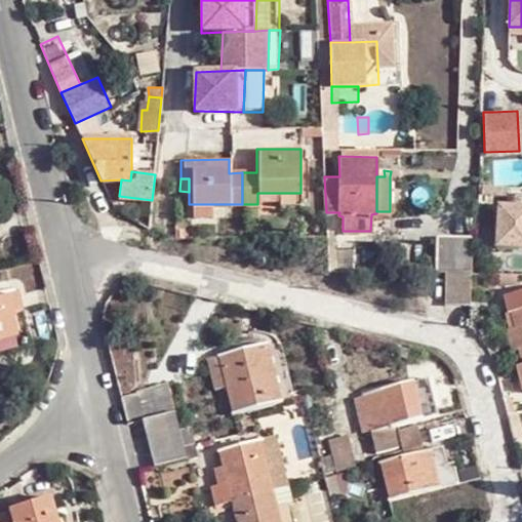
[(300,193),(278,193),(278,205),(300,205),(300,193)]
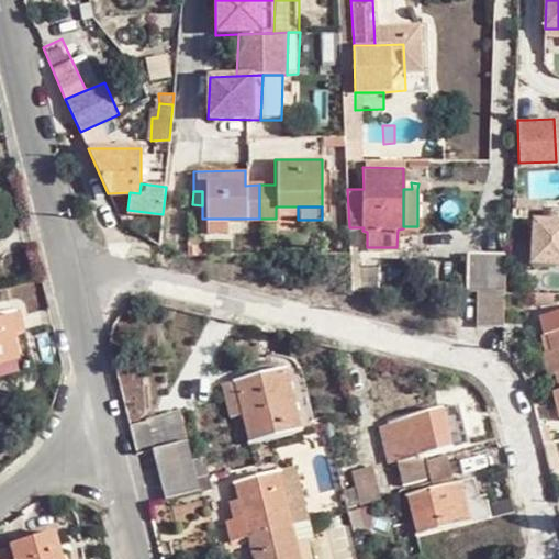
[(224,232),(223,219),(202,219),(202,232),(224,232)]
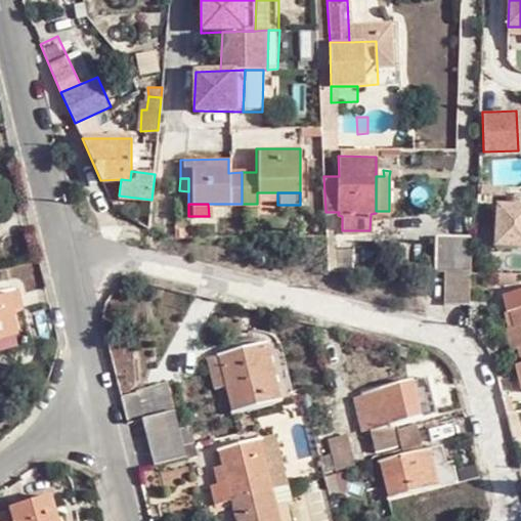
[(520,205),(493,205),(492,246),(520,247),(520,205)]
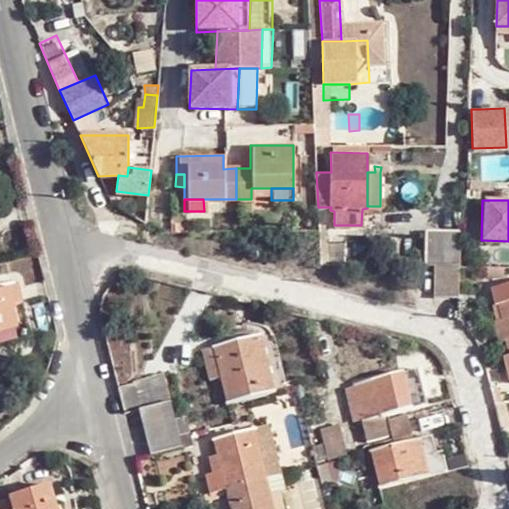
[(424,261),(459,261),(461,227),(424,227),(424,261)]
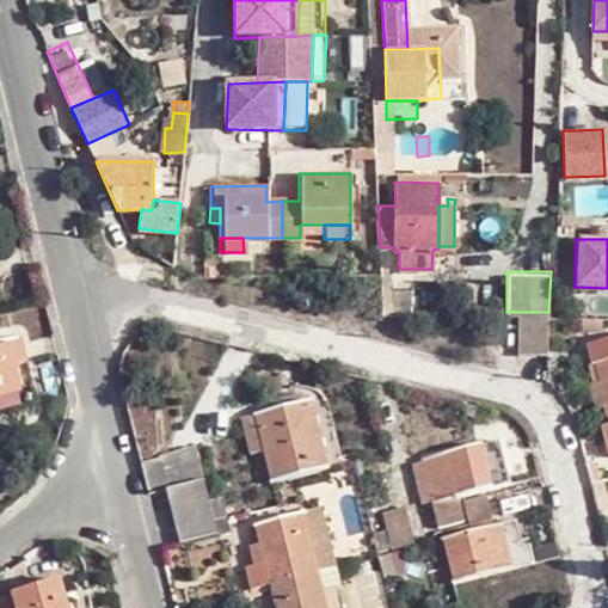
[(550,318),(550,317),(548,315),(515,317),(515,356),(547,355),(550,318)]
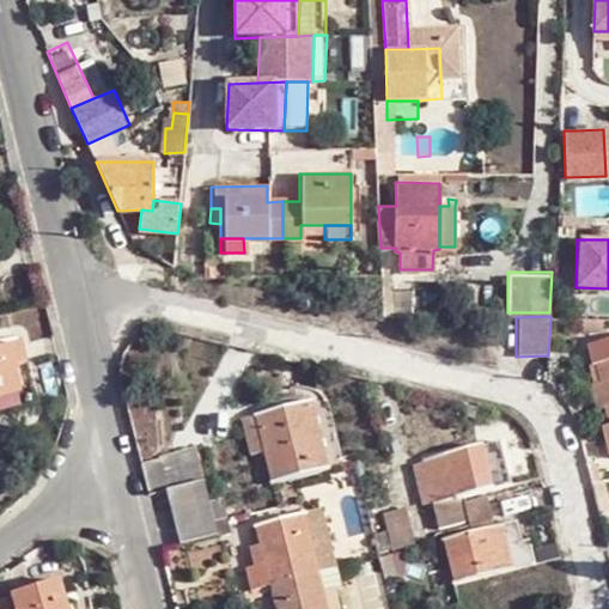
[(592,361),(601,360),(608,358),(608,338),(586,342),(589,361),(592,361)]
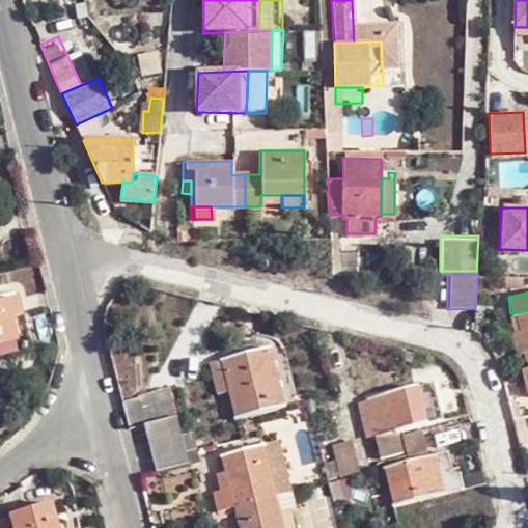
[(0,359),(6,358),(5,352),(15,350),(7,323),(17,320),(10,295),(0,297),(0,359)]
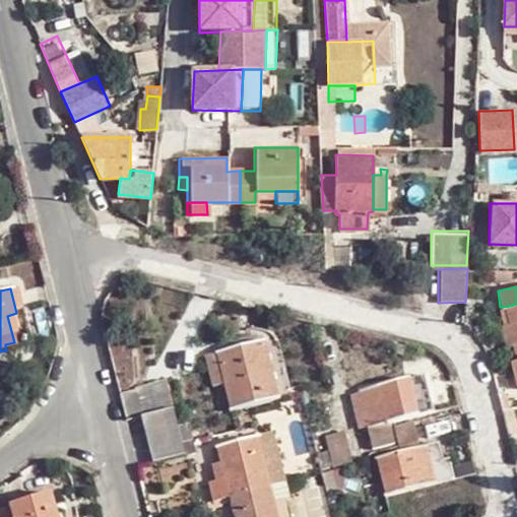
[(502,345),(511,342),(516,340),(516,304),(510,306),(503,307),(506,322),(499,324),(502,345)]
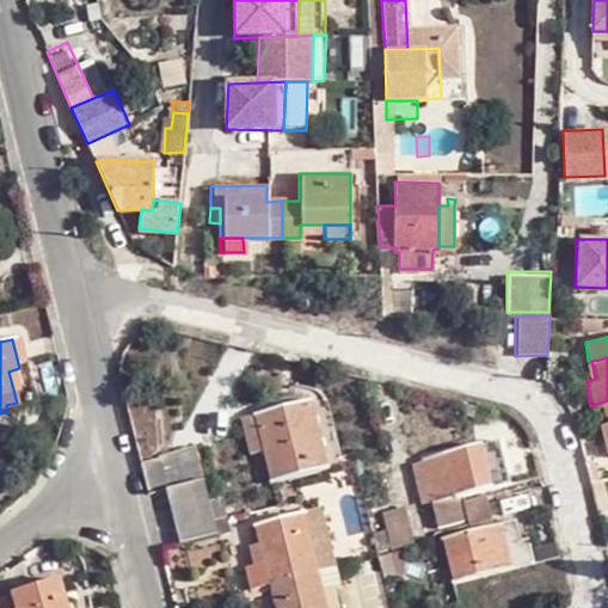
[(28,400),(19,368),(8,372),(17,403),(28,400)]
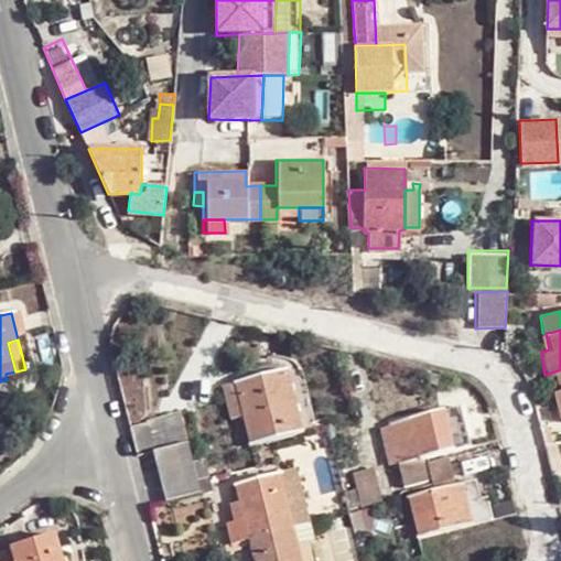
[(247,443),(249,442),(302,431),(288,365),(232,379),(247,443)]
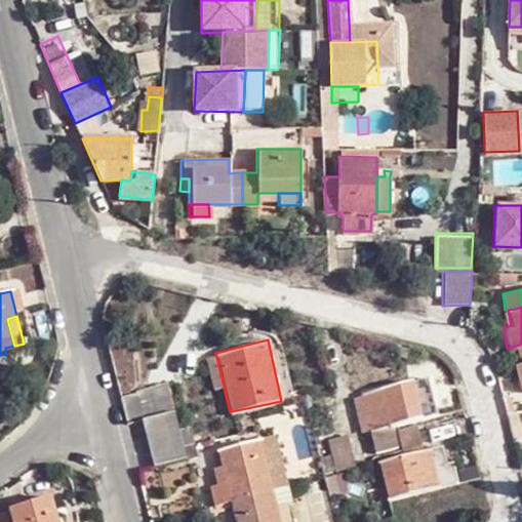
[(493,374),(494,379),(503,377),(496,352),(488,354),(489,355),(493,374)]
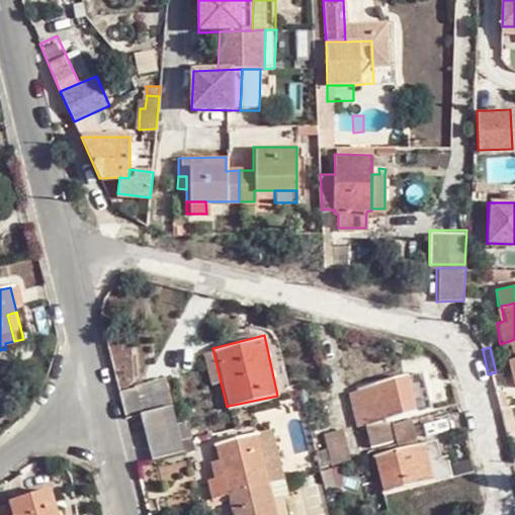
[(366,427),(393,420),(434,409),(424,369),(355,389),(366,427)]
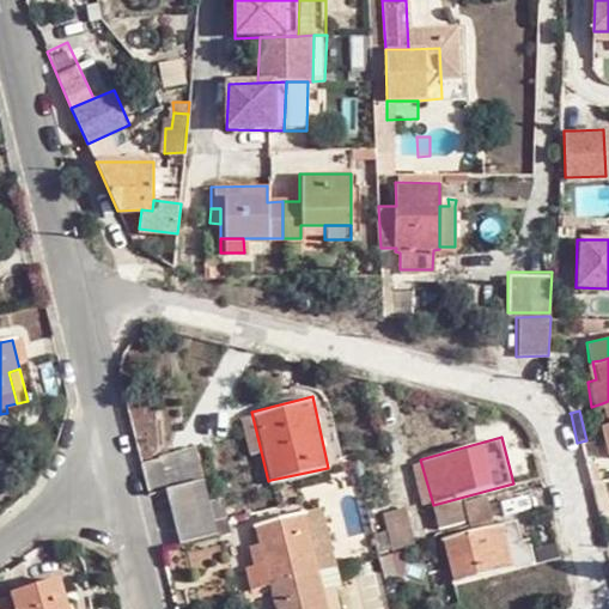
[(158,455),(136,460),(144,492),(165,487),(202,477),(193,443),(172,449),(162,450),(159,451),(158,455)]
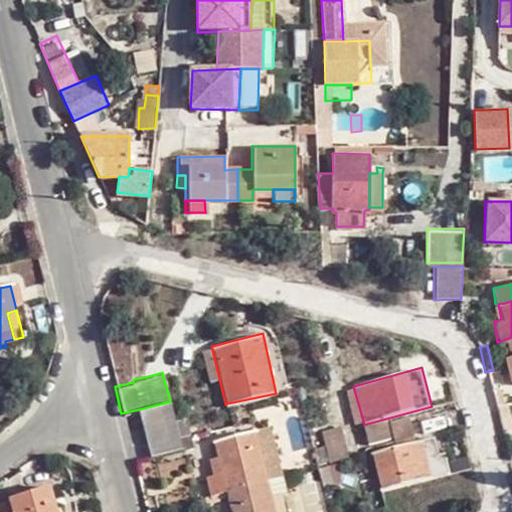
[(175,416),(170,401),(139,409),(143,425),(175,416)]
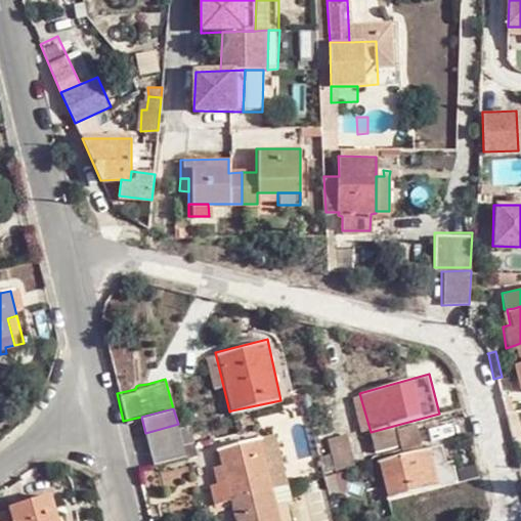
[(149,448),(181,439),(178,424),(145,433),(149,448)]
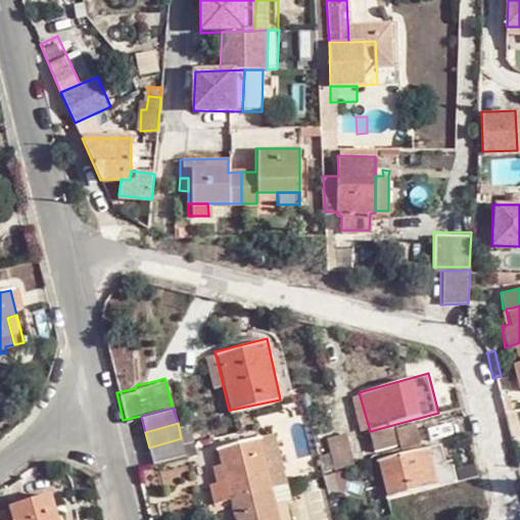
[(328,435),(331,450),(334,464),(334,467),(352,462),(346,432),(328,435)]
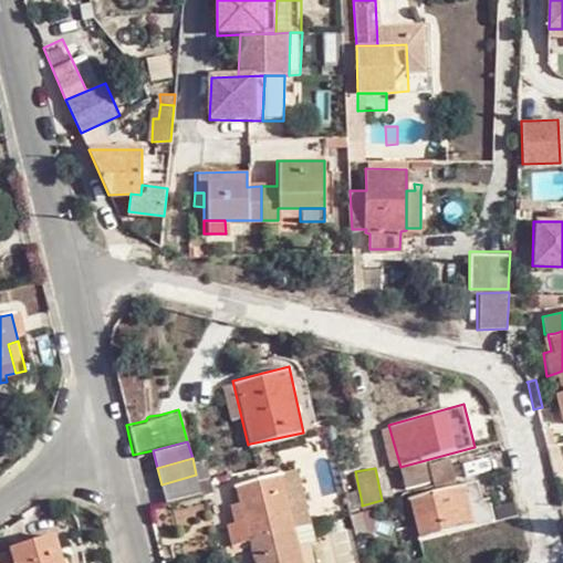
[(231,483),(246,540),(293,527),(280,470),(231,483)]
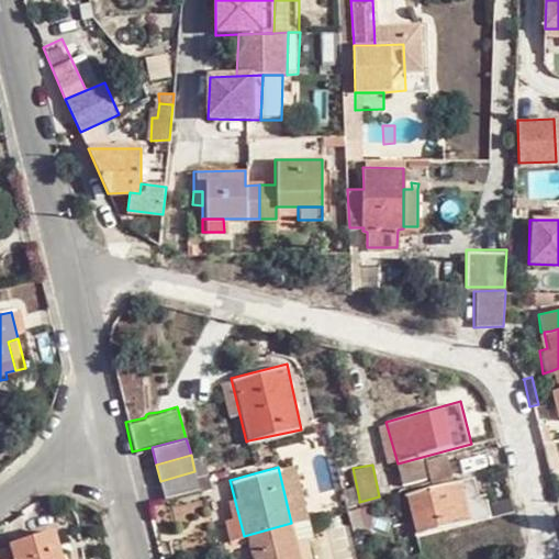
[(224,485),(221,469),(209,472),(212,488),(224,485)]
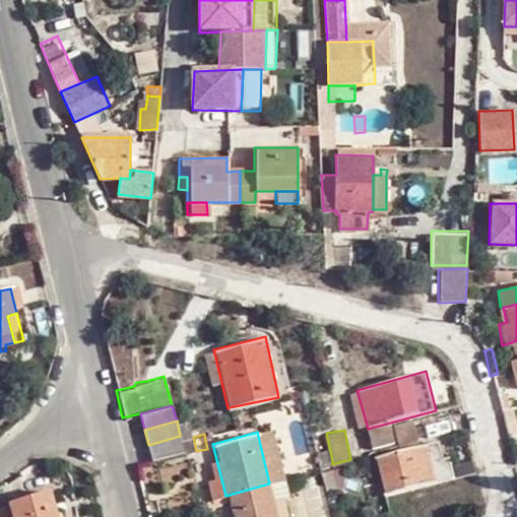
[(151,461),(184,452),(181,440),(180,436),(148,445),(151,461)]
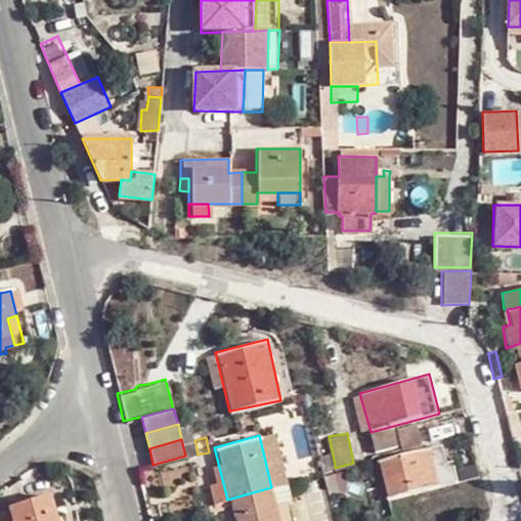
[(198,454),(194,440),(182,443),(185,456),(185,459),(198,454)]
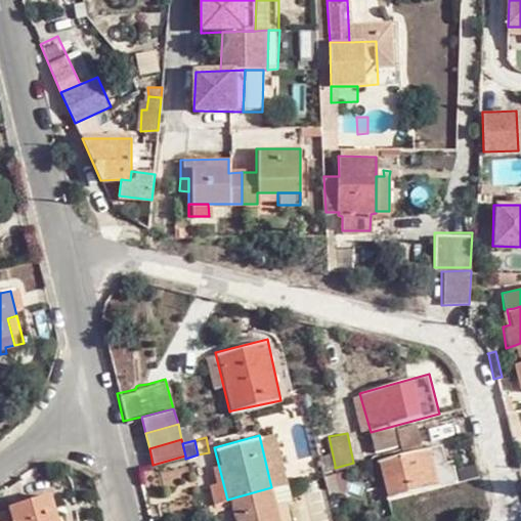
[(386,496),(388,495),(453,480),(450,463),(443,464),(439,446),(377,460),(386,496)]
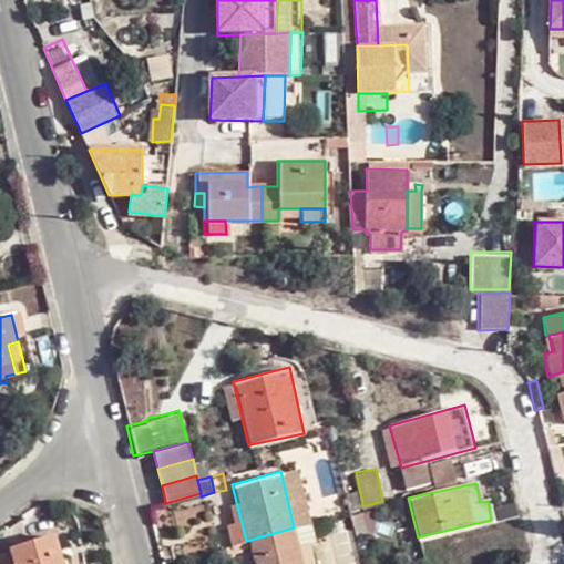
[(303,563),(294,527),(246,541),(252,563),(303,563)]
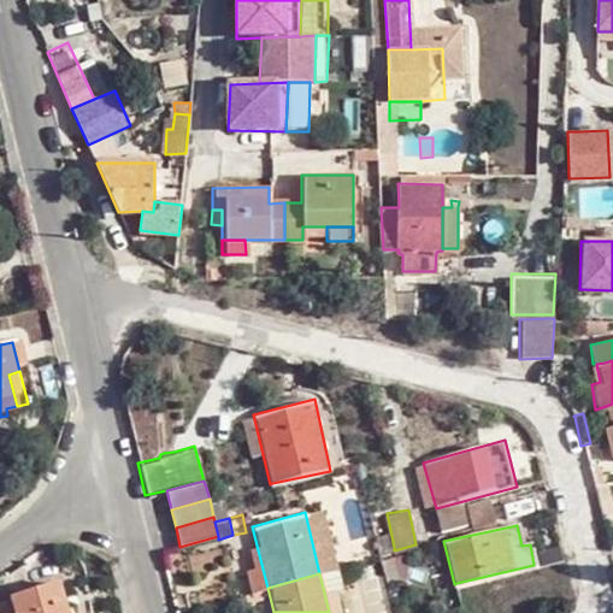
[(5,597),(0,599),(0,612),(62,612),(52,579),(5,593),(5,597)]
